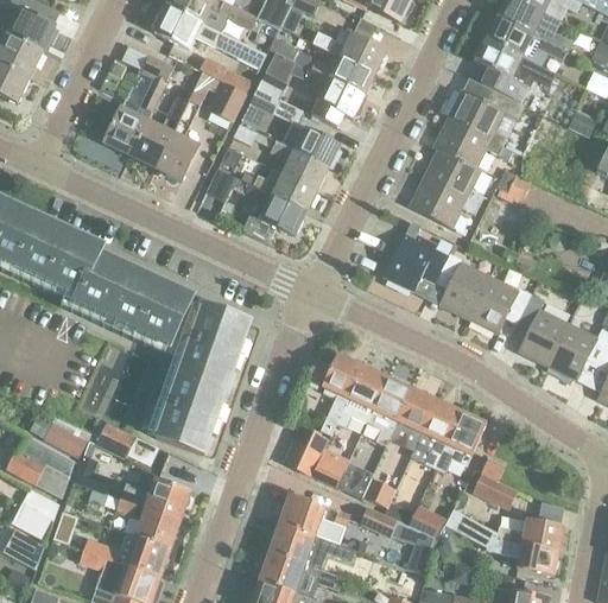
[(10,0),(0,20),(0,30),(7,33),(43,51),(49,39),(52,40),(57,29),(55,27),(56,25),(52,23),(58,11),(37,0),(10,0)]
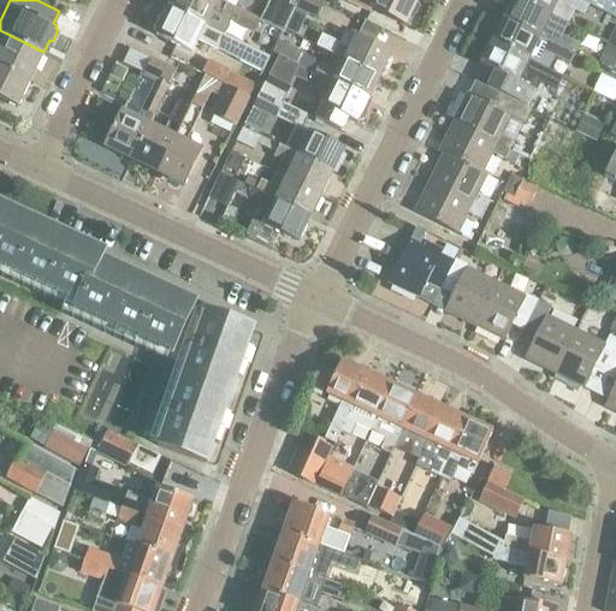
[(171,0),(169,5),(205,23),(223,33),(230,17),(254,29),(260,18),(260,17),(236,5),(225,0),(171,0)]
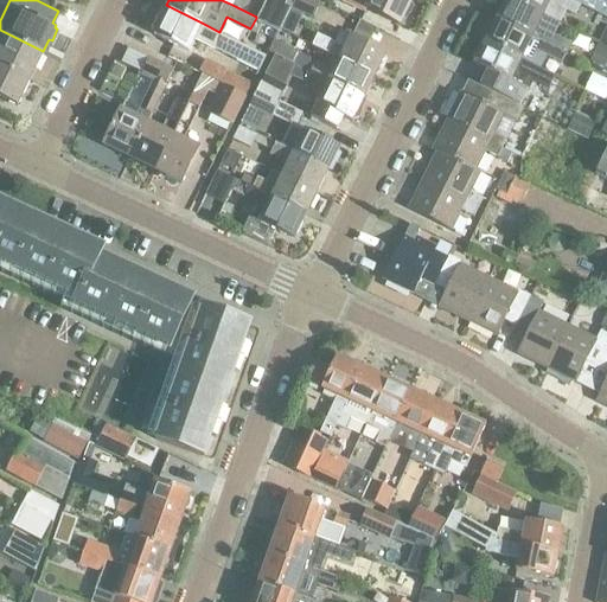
[(264,0),(256,17),(256,18),(279,30),(281,25),(283,18),(291,4),(293,0),(264,0)]
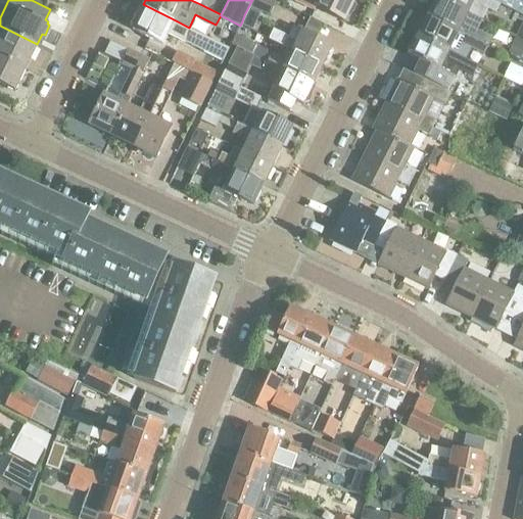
[(252,0),(250,3),(269,12),(275,0),(252,0)]
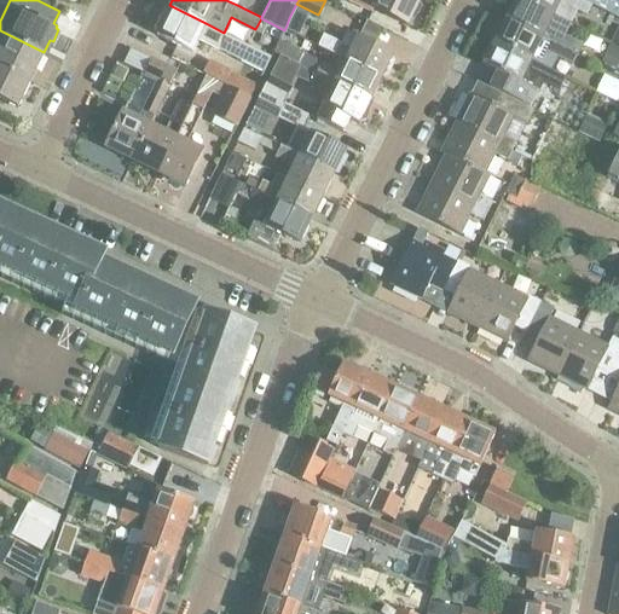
[(354,0),(372,9),(374,6),(408,23),(414,11),(418,11),(422,4),(420,0),(354,0)]
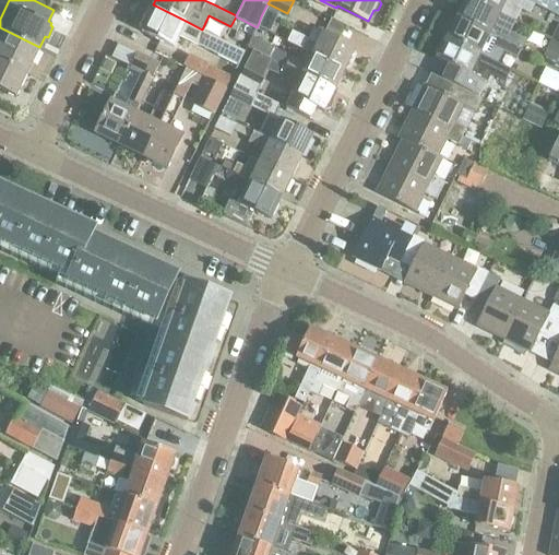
[(465,0),(458,16),(512,43),(522,48),(527,37),(511,30),(516,19),(515,19),(500,11),(477,0),(465,0)]
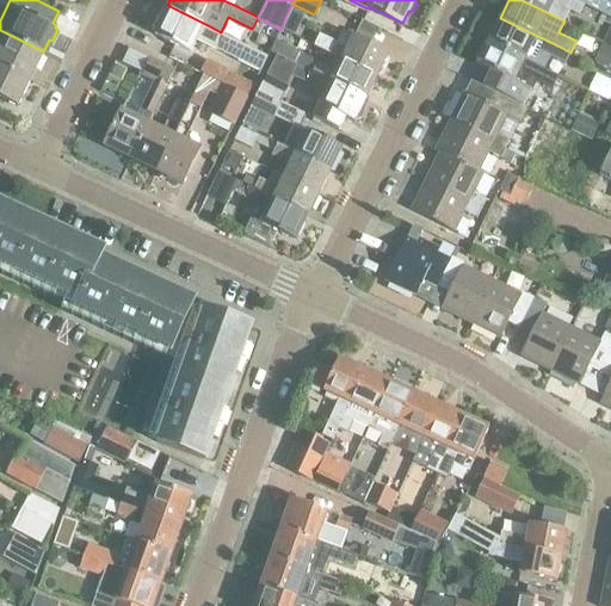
[(522,0),(547,12),(563,20),(571,7),(579,11),(584,2),(579,0),(522,0)]
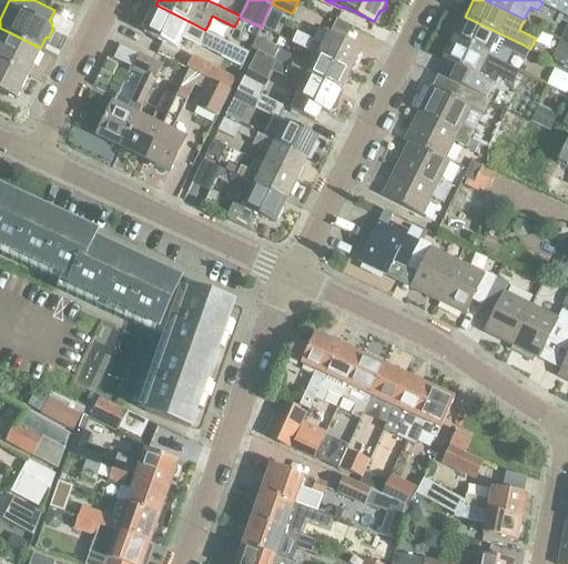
[(554,8),(567,14),(567,0),(557,0),(554,8)]
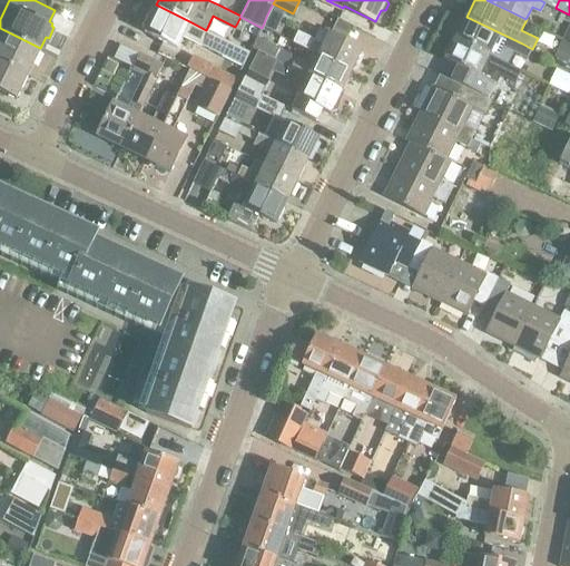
[(147,12),(141,25),(145,28),(144,29),(177,46),(183,35),(243,64),(249,50),(206,30),(189,21),(156,5),(151,12),(147,12)]
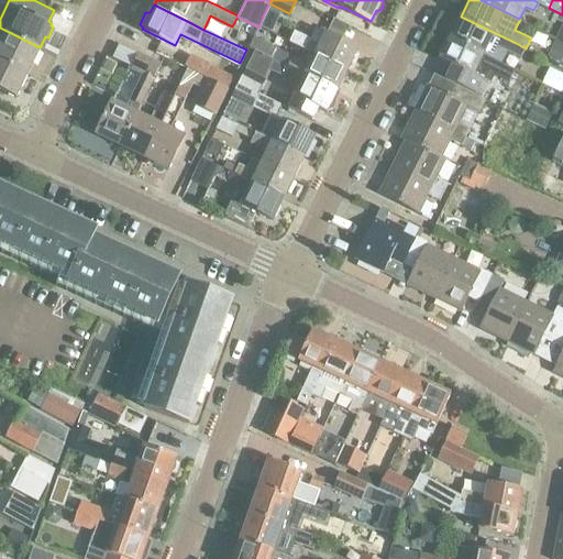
[(263,17),(261,23),(273,29),(275,22),(263,17)]
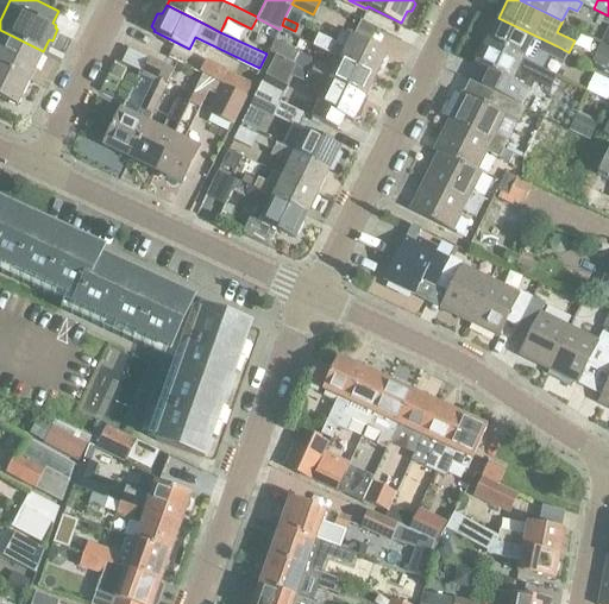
[(498,18),(488,39),(522,57),(528,43),(554,56),(558,46),(498,18)]
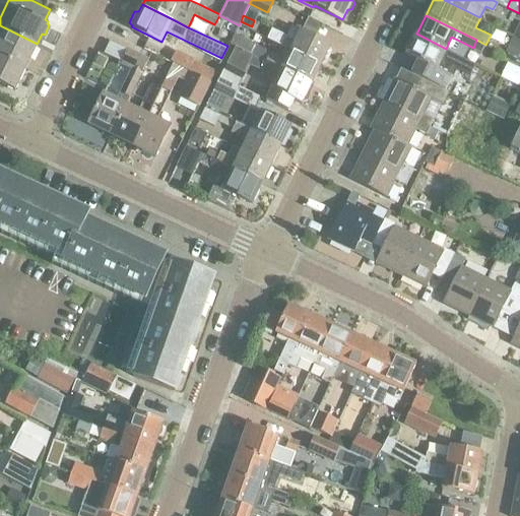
[(267,37),(291,49),(321,63),(324,57),(329,56),(332,50),(330,44),(331,43),(293,23),(287,34),(272,26),(267,37)]
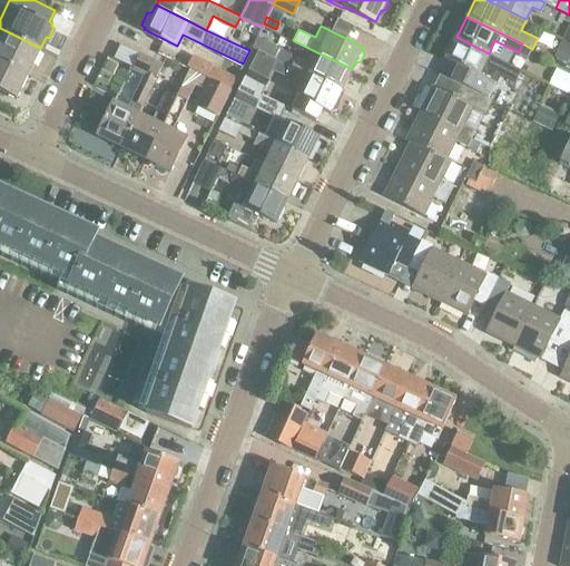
[(0,58),(28,72),(40,48),(7,31),(0,45),(0,58)]
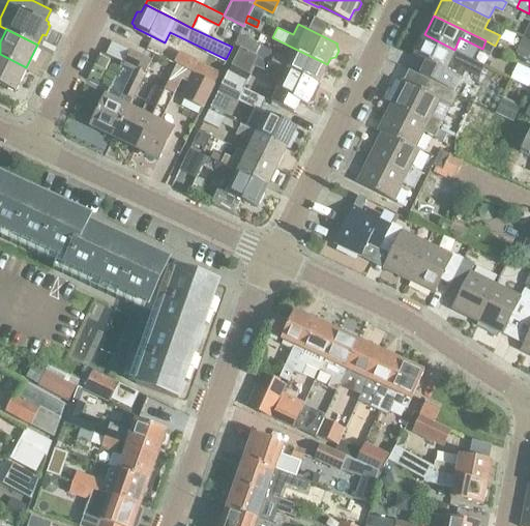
[(419,74),(431,79),(453,90),(464,67),(479,76),(484,64),(454,50),(424,34),(421,40),(418,38),(413,50),(416,52),(415,54),(427,60),(419,74)]
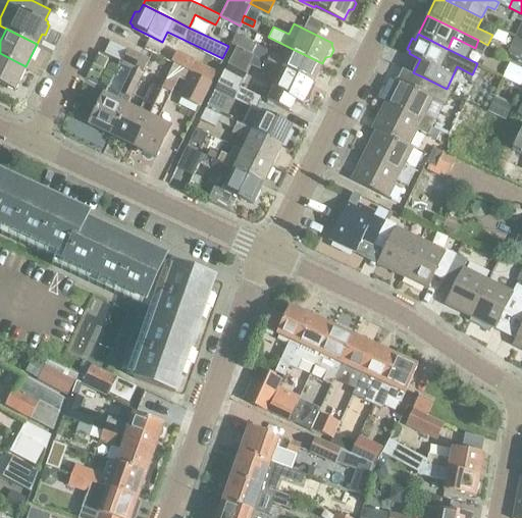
[(257,44),(252,52),(312,83),(322,63),(293,49),(288,59),(257,44)]
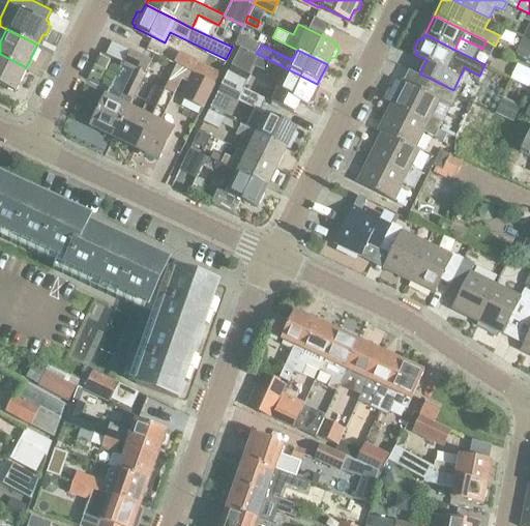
[(90,124),(114,136),(128,105),(151,59),(130,49),(123,61),(135,66),(118,99),(105,93),(90,124)]
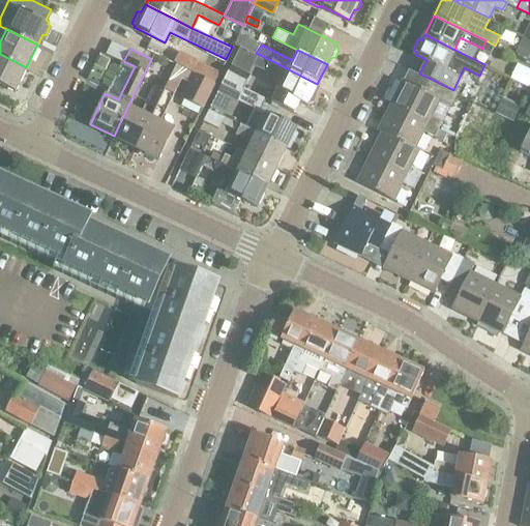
[(315,89),(317,84),(256,53),(252,62),(283,78),(272,99),(294,111),(299,99),(307,104),(308,101),(314,99),(317,94),(315,89)]
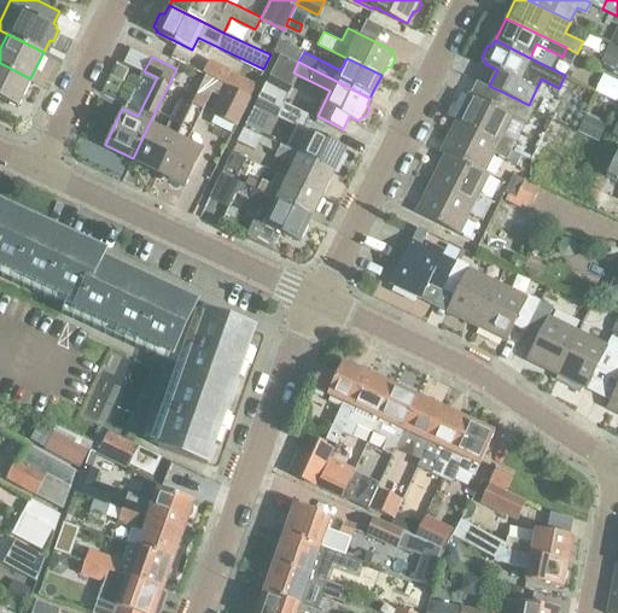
[(30,79),(0,63),(0,95),(17,105),(30,79)]
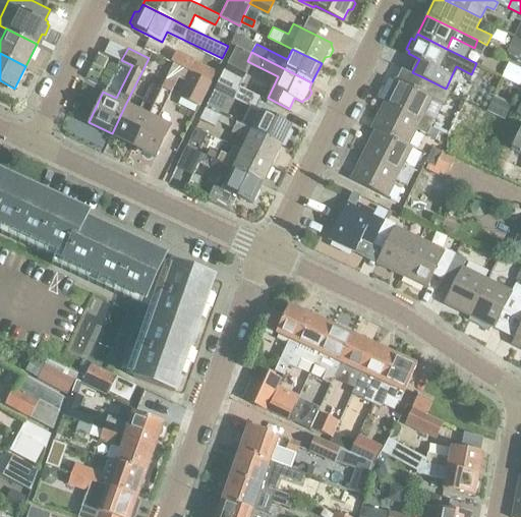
[(199,105),(212,80),(174,62),(166,78),(175,83),(179,75),(187,79),(180,95),(199,105)]
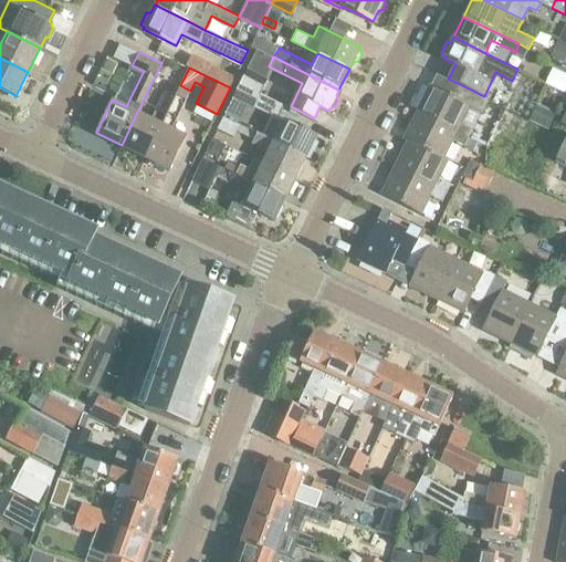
[(247,69),(240,82),(261,92),(268,79),(247,69)]
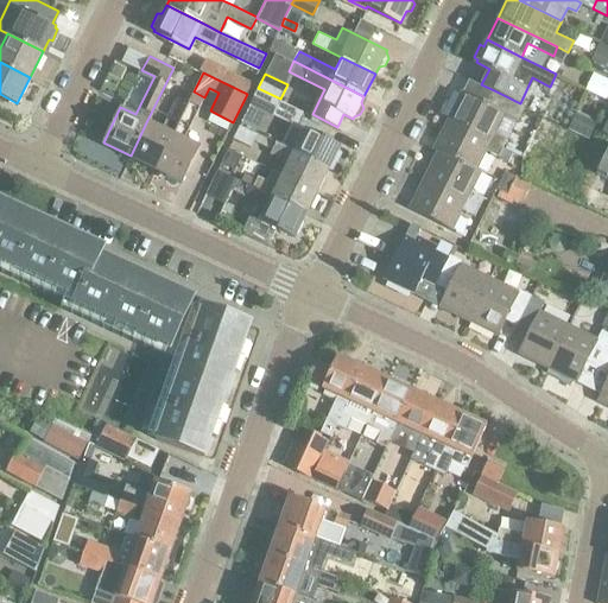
[(607,77),(601,75),(594,90),(607,96),(607,94),(607,77)]
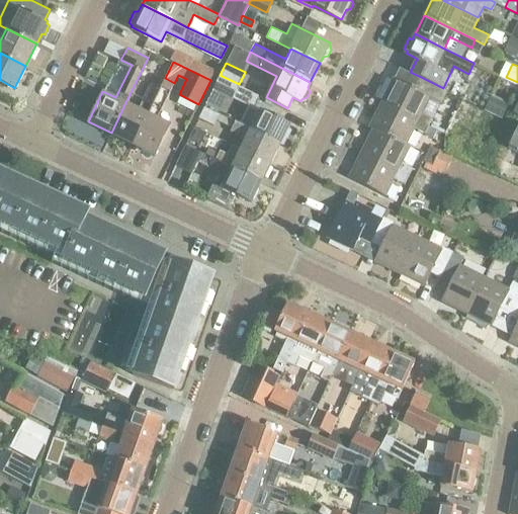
[(381,101),(429,124),(432,117),(421,111),(429,95),(441,101),(446,90),(443,88),(421,77),(410,72),(405,82),(394,76),(381,101)]
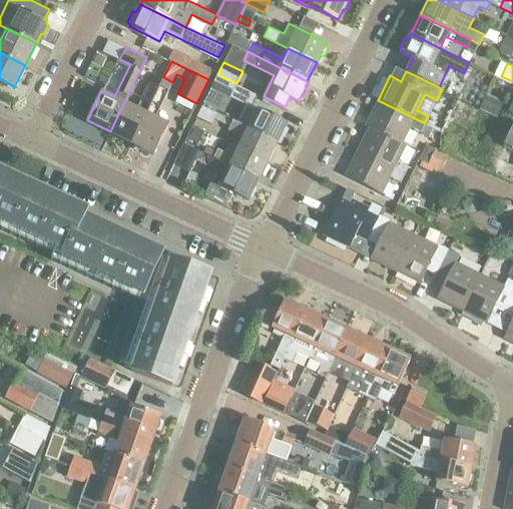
[(236,83),(217,74),(212,84),(231,94),(236,83)]
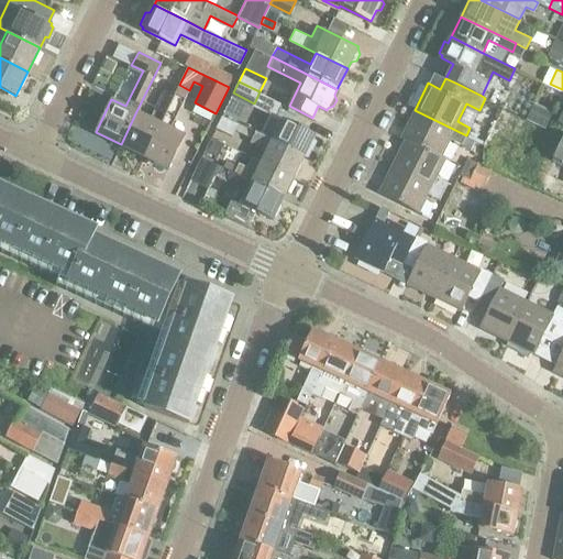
[(179,85),(175,94),(185,98),(189,90),(179,85)]
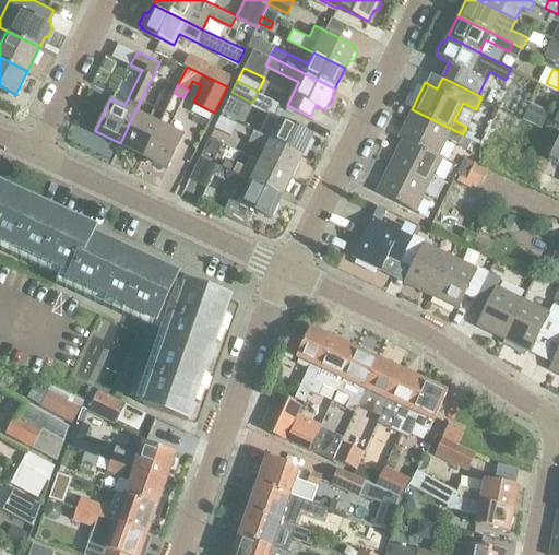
[(120,143),(144,155),(174,93),(164,89),(150,117),(135,110),(120,143)]
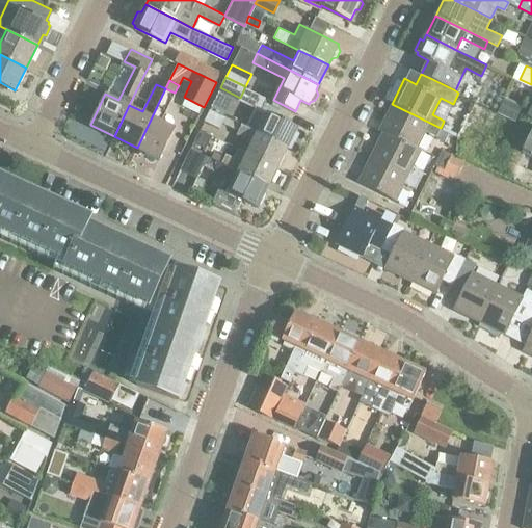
[(165,88),(137,148),(159,158),(175,127),(161,120),(175,93),(165,88)]
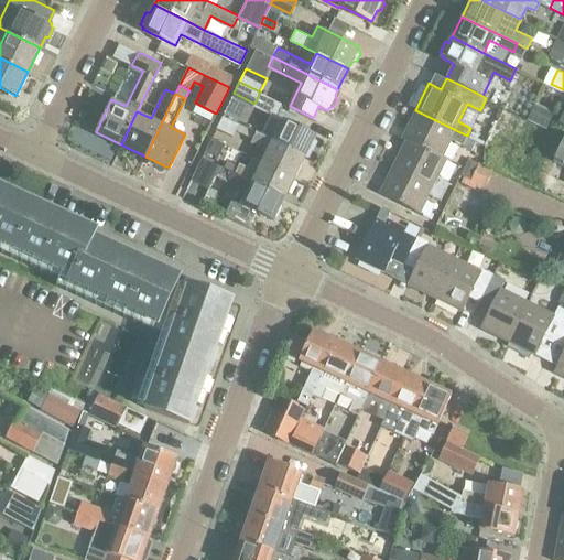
[(539,103),(531,119),(546,126),(554,110),(539,103)]
